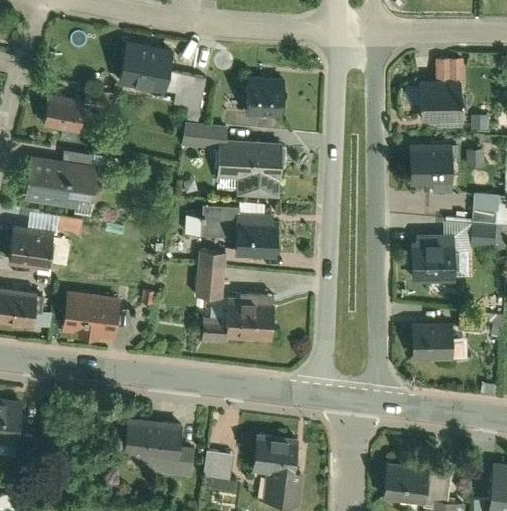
[(129,38),(120,82),(165,91),(165,90),(167,81),(173,47),(129,38)]
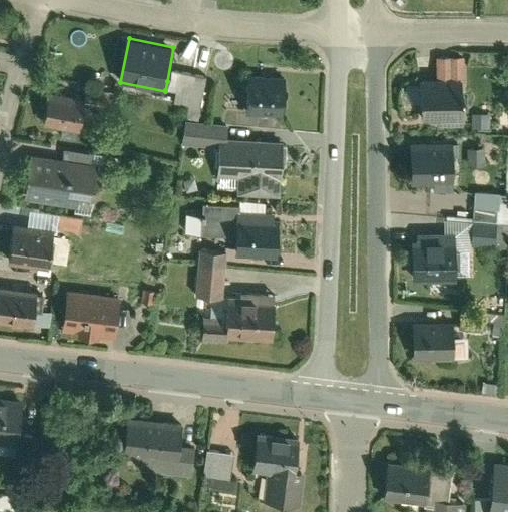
[(437,58),(436,81),(464,81),(464,58),(437,58)]
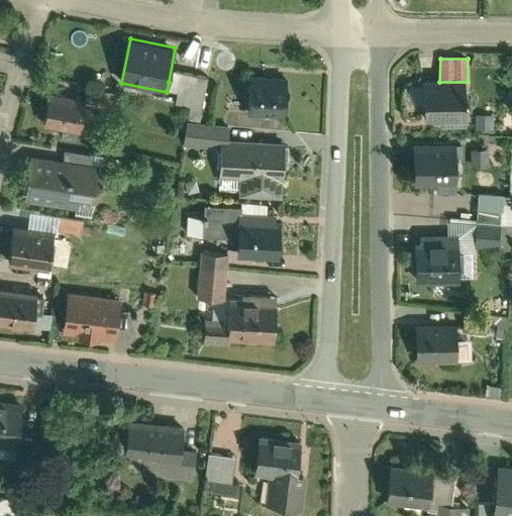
[(183,74),(181,84),(179,94),(177,105),(191,108),(197,77),(183,74)]
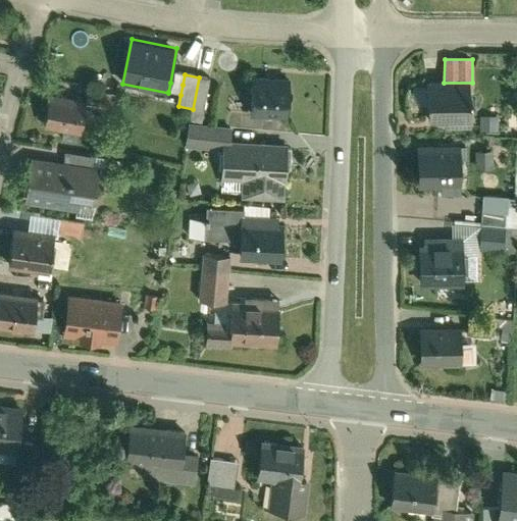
[(289,120),(291,75),(255,74),(252,118),(289,120)]
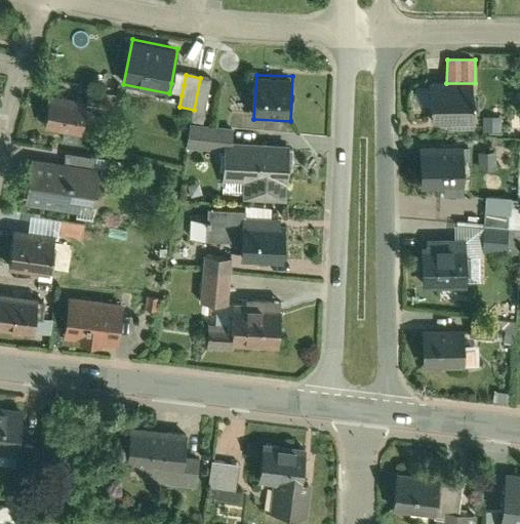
[(205,111),(211,80),(200,78),(194,110),(192,124),(203,125),(205,111)]
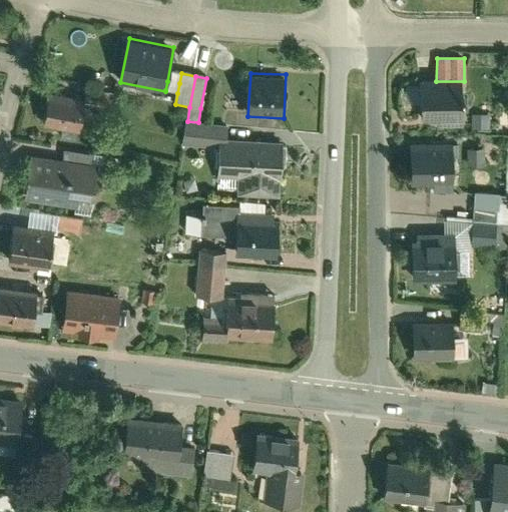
[(104,78),(102,91),(114,93),(116,80),(104,78)]
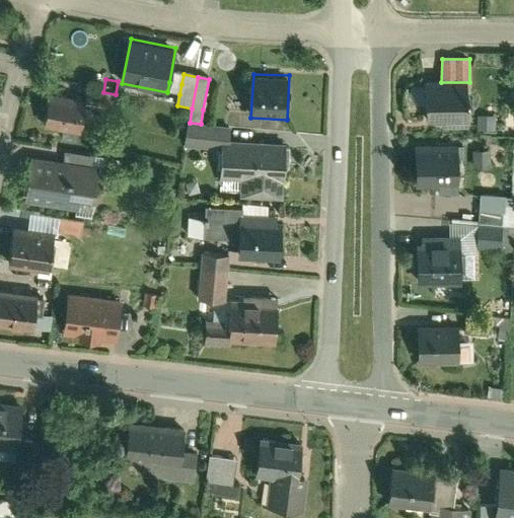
[(169,82),(167,91),(179,94),(181,84),(169,82)]
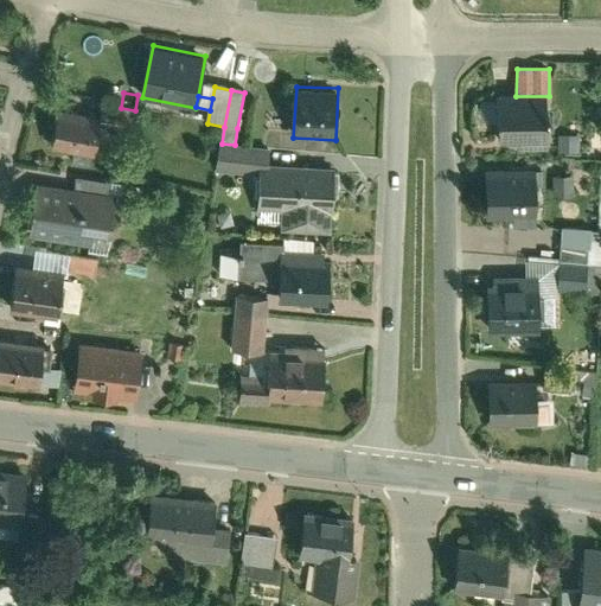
[(500,96),(499,146),(548,146),(549,96),(516,96),(500,96)]
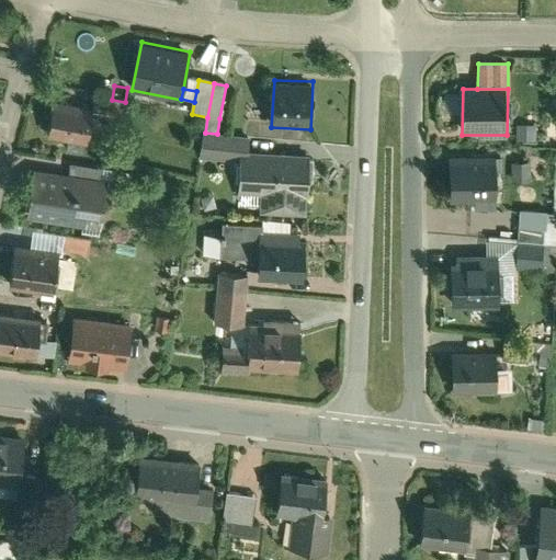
[(93,107),(92,111),(123,116),(125,102),(112,100),(95,96),(93,107)]
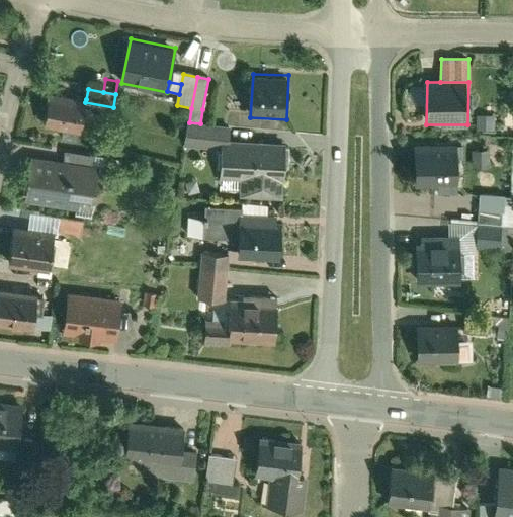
[(50,93),(45,126),(81,133),(85,102),(86,99),(50,93)]
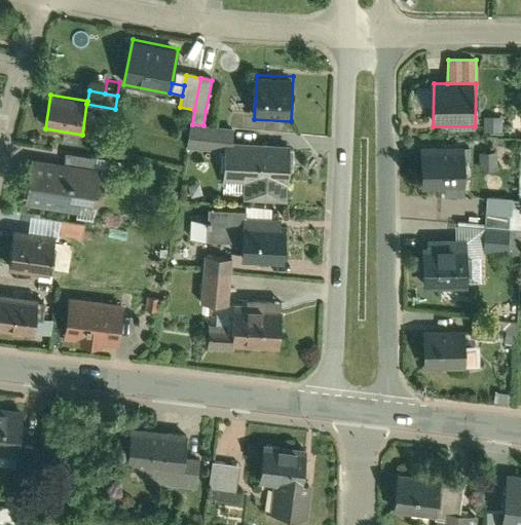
[(203,125),(192,124),(190,123),(187,148),(226,152),(227,146),(233,146),(233,142),(235,128),(203,125)]
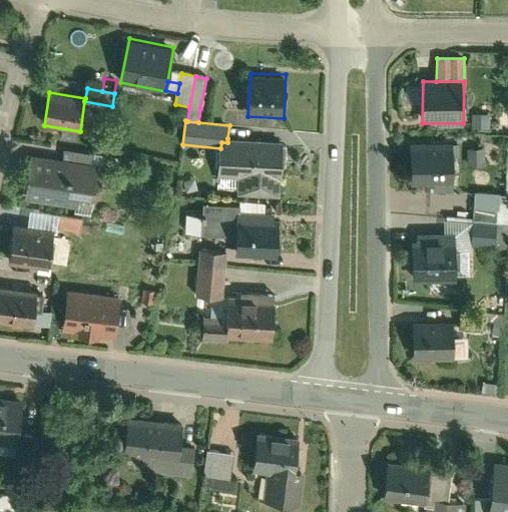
[(220,148),(219,177),(239,178),(238,195),(279,198),(281,180),(282,180),(284,141),(227,138),(227,142),(221,142),(220,148)]
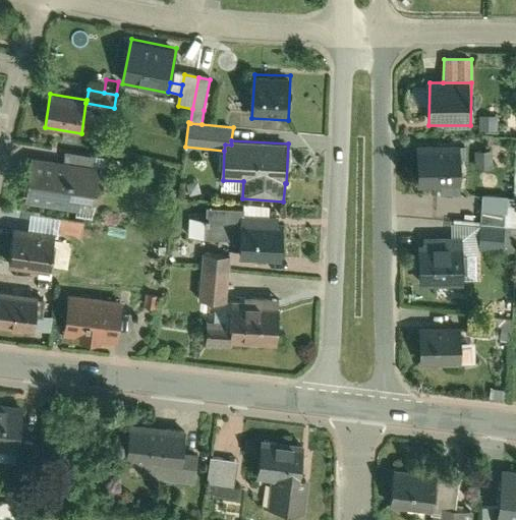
[(459,196),(461,145),(419,143),(418,186),(441,187),(441,195),(459,196)]
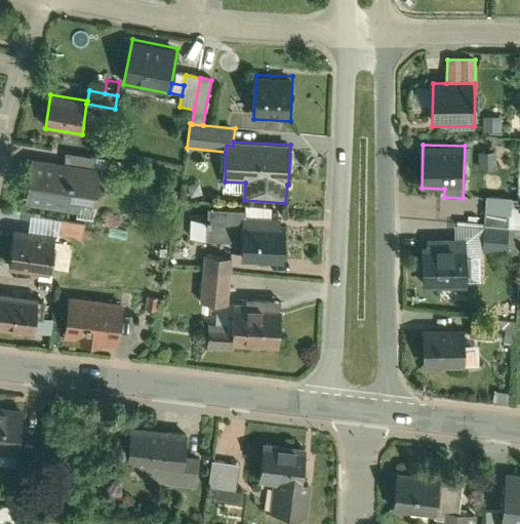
[(68,154),(66,164),(92,169),(94,159),(68,154)]
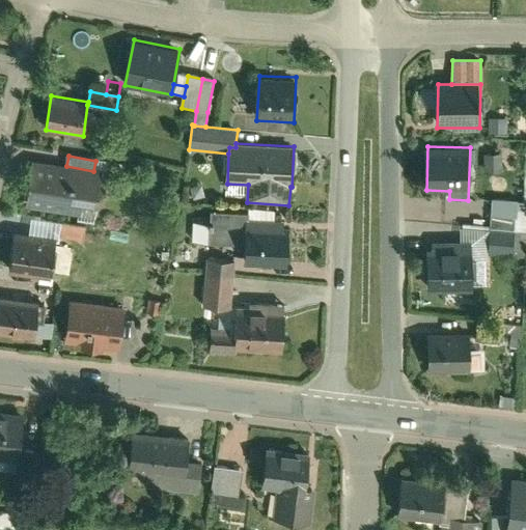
[(503,158),(487,157),(486,174),(503,175),(503,158)]
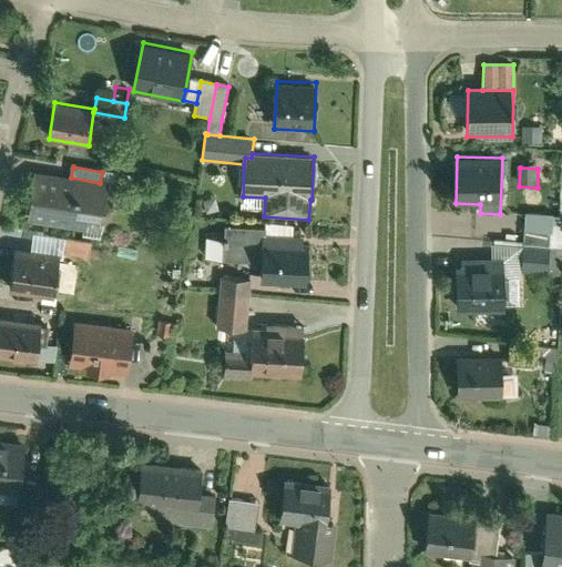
[(29,222),(74,230),(78,214),(101,219),(108,185),(100,183),(71,178),(38,172),(29,222)]
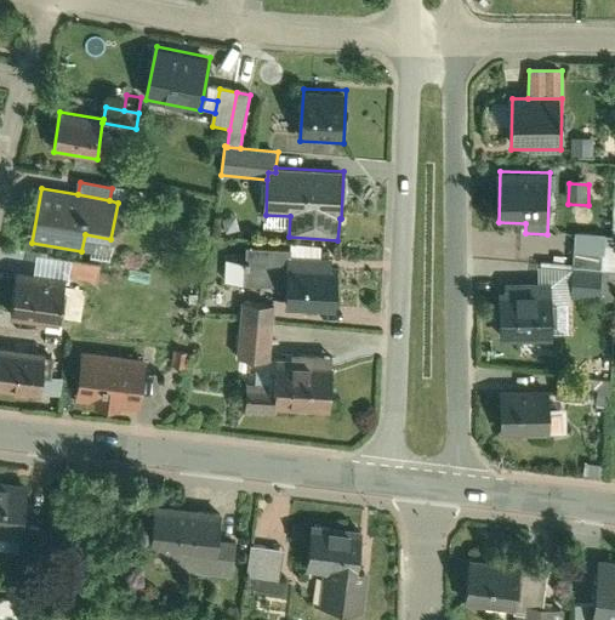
[(604,238),(581,238),(580,256),(603,257),(604,238)]
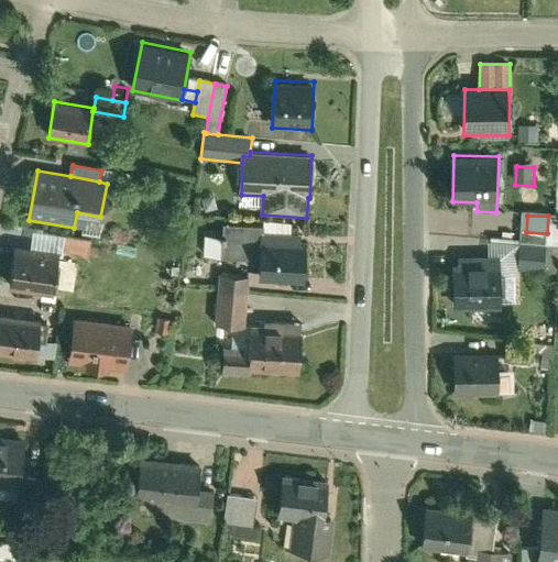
[(233,221),(233,226),(265,227),(264,231),(262,231),(262,234),(293,235),(293,228),(302,228),(302,233),(306,233),(306,227),(294,224),(272,222),(233,221)]
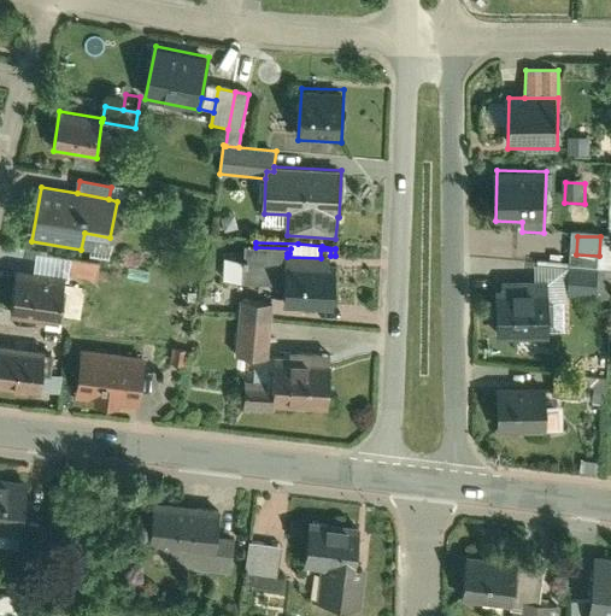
[(246,283),(286,285),(287,257),(287,253),(289,253),(291,248),(256,247),(247,247),(246,260),(246,282),(246,283)]
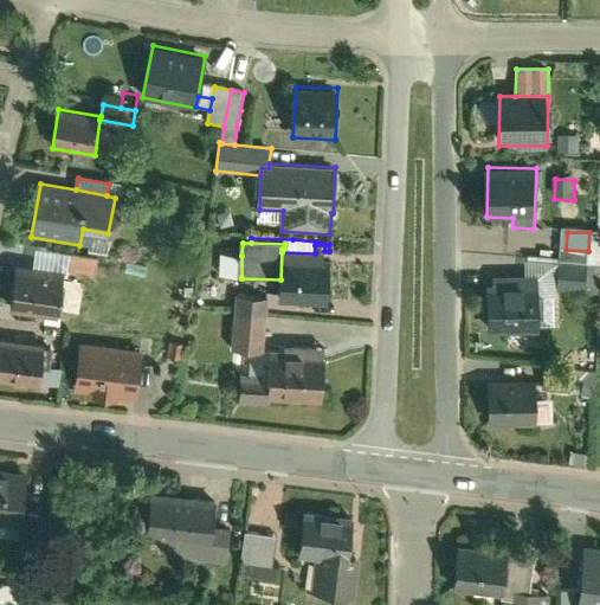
[(561,249),(560,265),(588,268),(589,251),(588,251),(566,250),(561,249)]
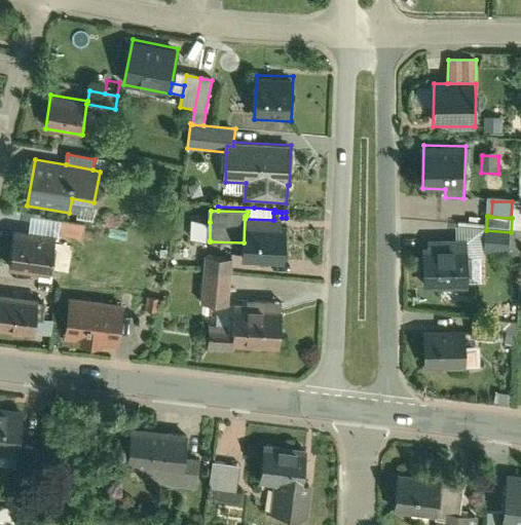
[(32,217),(29,233),(56,237),(59,237),(61,221),(32,217)]
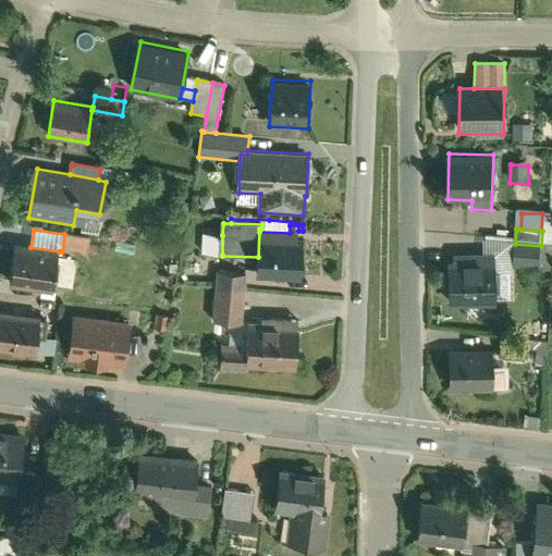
[(302,279),(303,233),(290,233),(259,232),(258,257),(258,278),(302,279)]
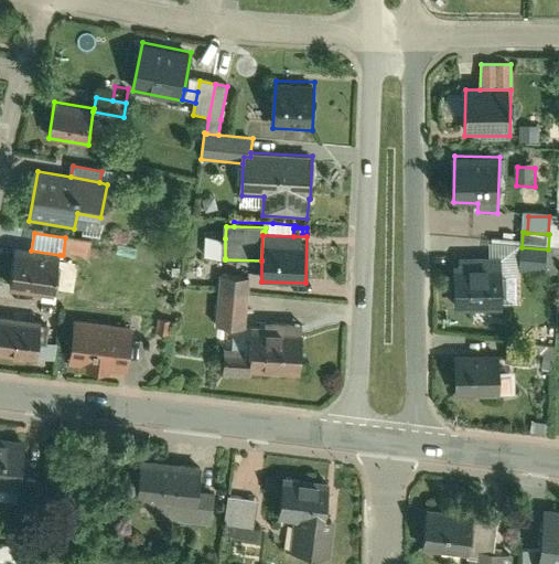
[(225,258),(225,238),(208,238),(207,257),(225,258)]
